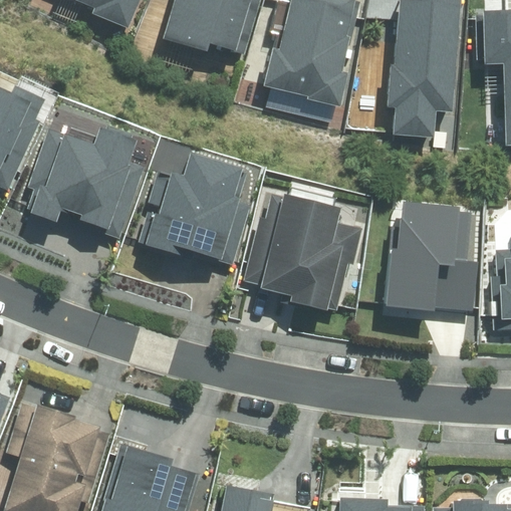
[(66,0),(129,26),(139,0),(66,0)]
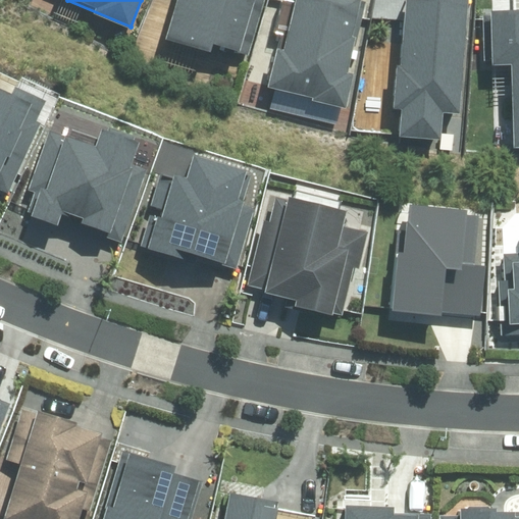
[(178,0),(168,39),(213,52),(216,44),(247,53),(261,0),(178,0)]
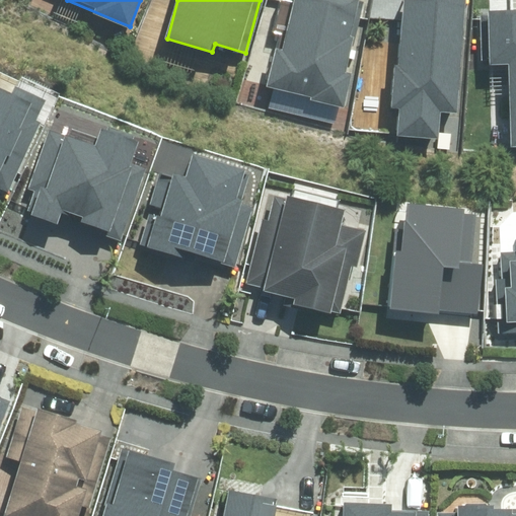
[(294,0),(294,1),(290,0),(285,0),(264,86),(344,104),(351,73),(345,72),(361,0),(294,0)]
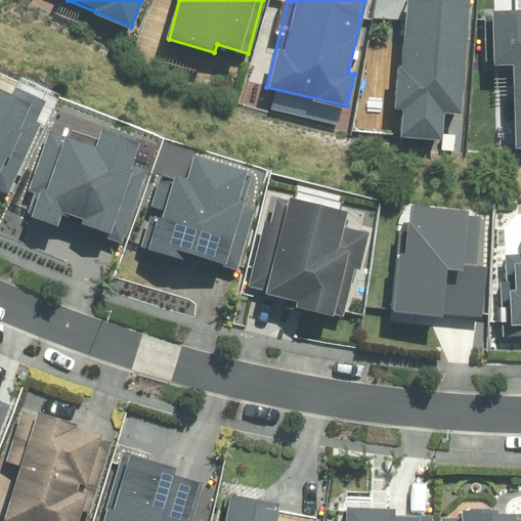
[(463,115),(471,0),(406,0),(397,136),(442,139),(443,113),(463,115)]
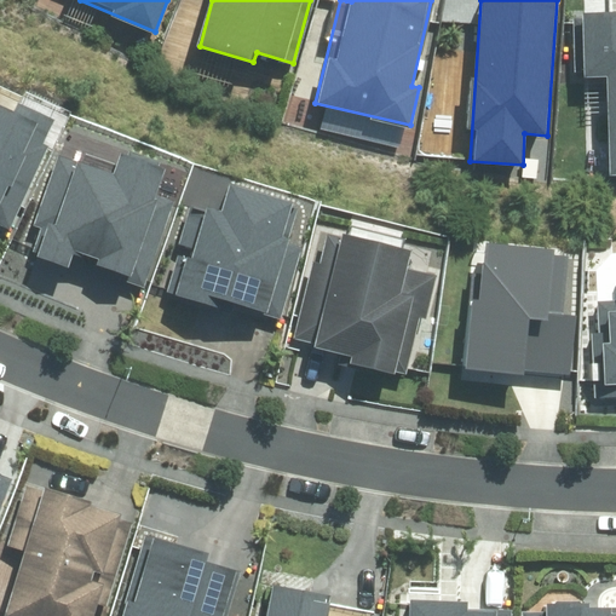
[(615,200),(615,24),(576,26),(577,91),(603,91),(605,200),(615,200)]
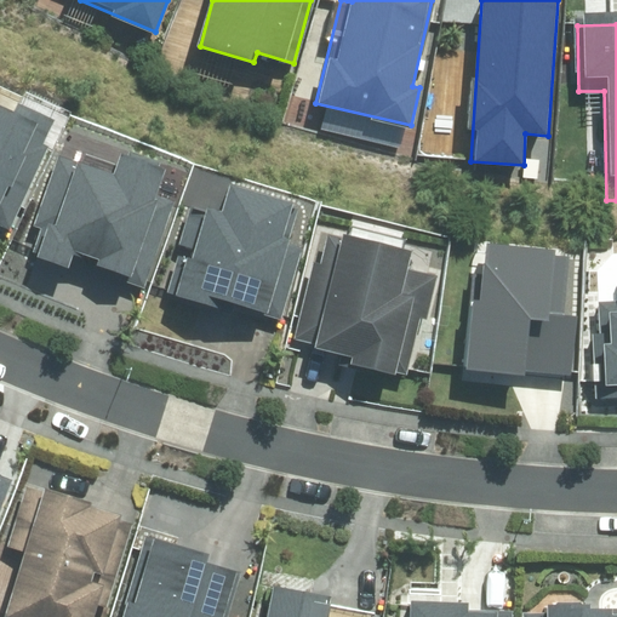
[(0,223),(9,228),(47,144),(43,141),(52,119),(16,102),(12,109),(0,103),(0,223)]
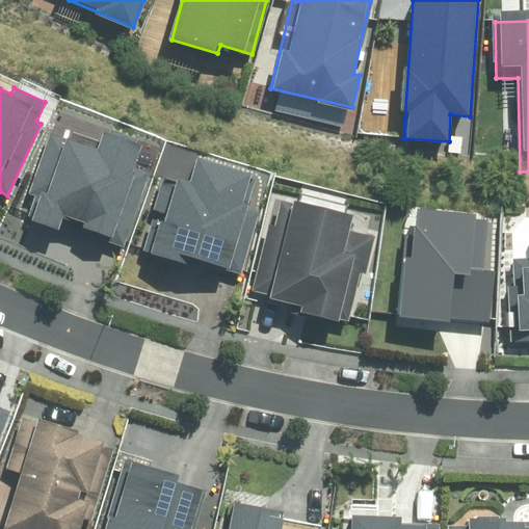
[(48,130),(26,192),(33,194),(25,217),(58,230),(63,214),(80,220),(77,230),(122,245),(149,172),(135,166),(143,144),(105,130),(98,149),(48,130)]
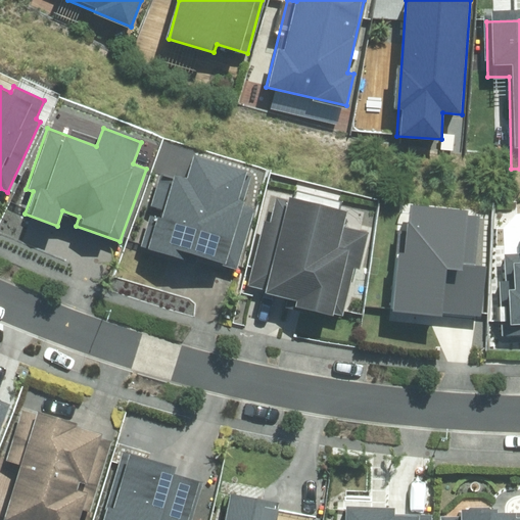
[(186,176),(174,173),(153,250),(194,262),(196,255),(236,267),(252,205),(239,202),(247,170),(192,154),(186,176)]
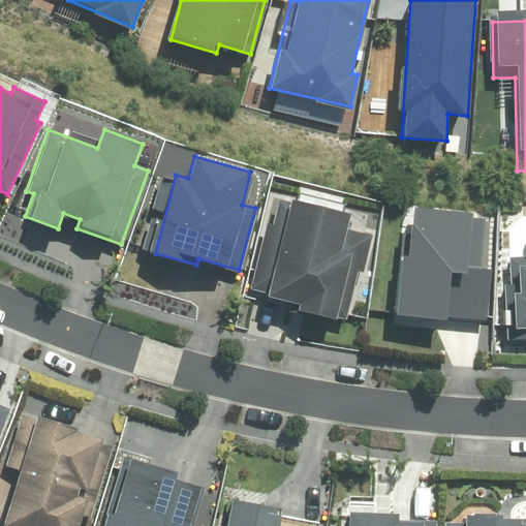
[(351,214),(280,195),(273,224),(266,222),(248,291),(300,305),(299,308),(343,320),(357,271),(363,272),(372,235),(348,228),(351,214)]
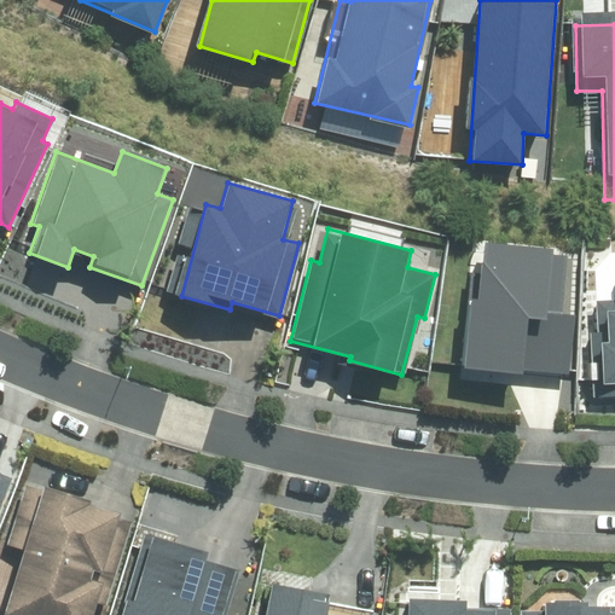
[(479,296),(470,295),(463,370),(529,376),(534,319),(550,320),(557,245),(485,238),(479,296)]
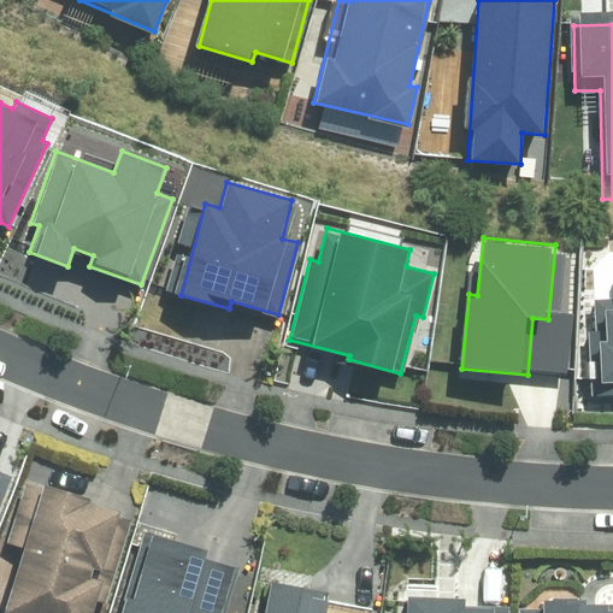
[(601,381),(612,379),(612,307),(605,308),(607,339),(597,340),(601,381)]
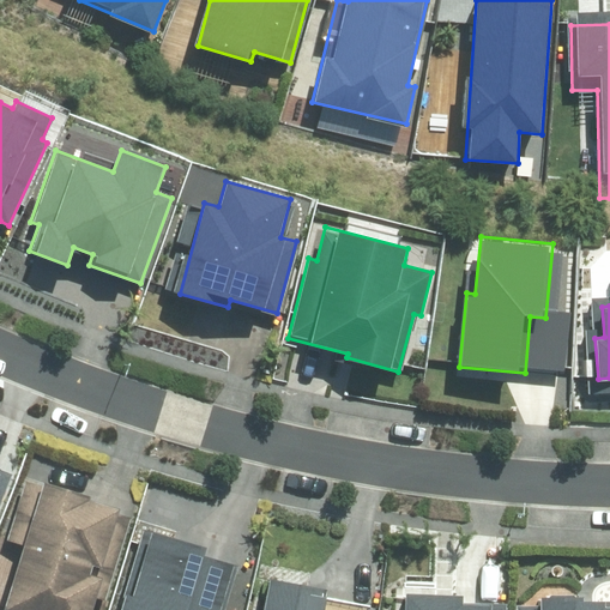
[(53,484),(11,609),(89,609),(124,507),(53,484)]
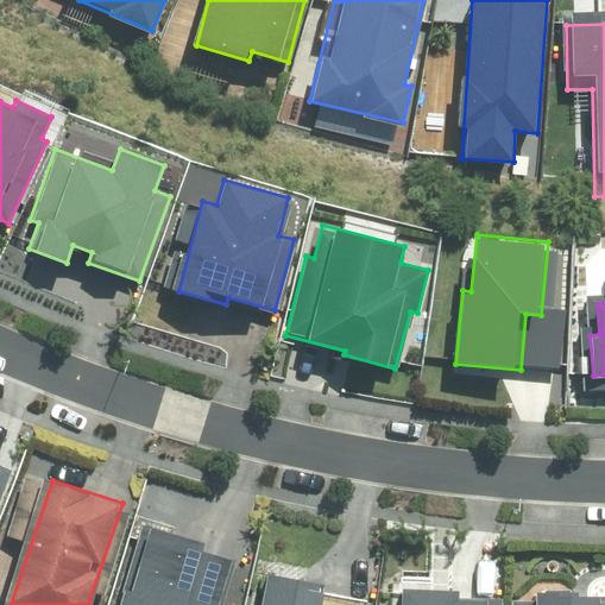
[(126,604),(219,604),(232,566),(147,540),(126,604)]
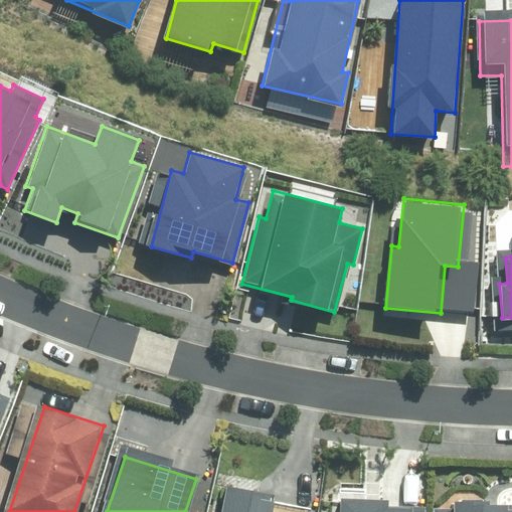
[(218,511),(311,511),(312,510),(223,492),(218,511)]
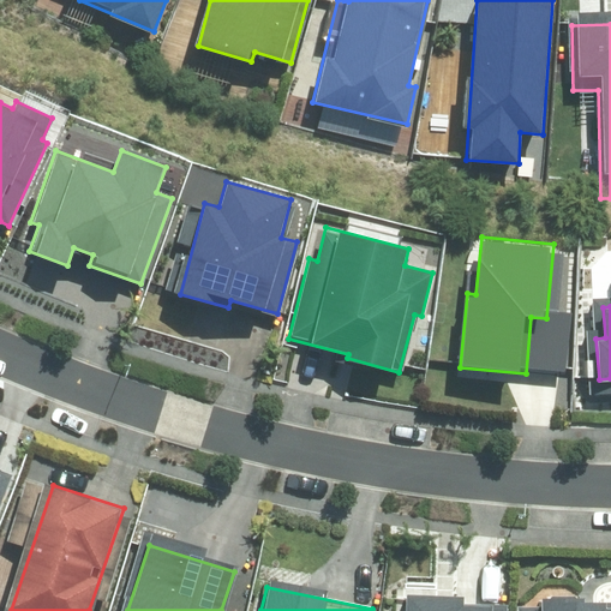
[(610,610),(610,594),(545,593),(544,610),(610,610)]
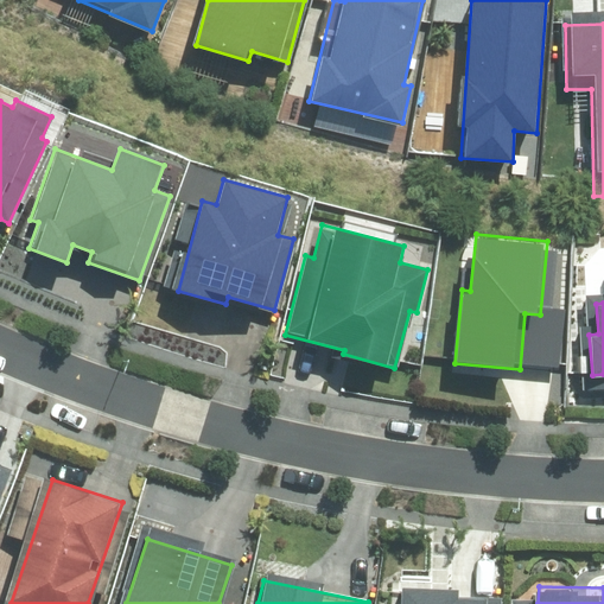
[(484,603),(484,589),(398,590),(398,603),(484,603)]
